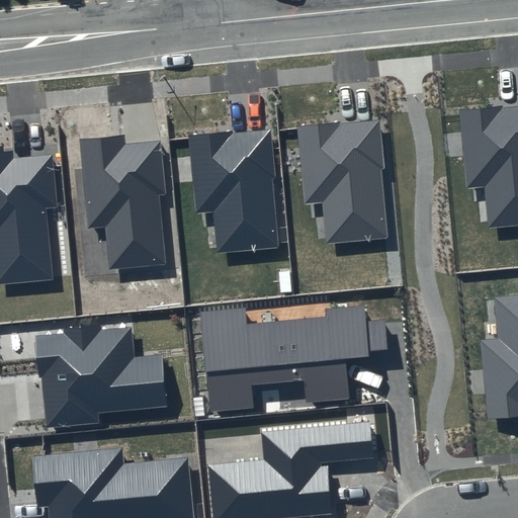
[(517,105),(459,111),(466,187),(486,185),(490,228),(517,225),(517,105)]
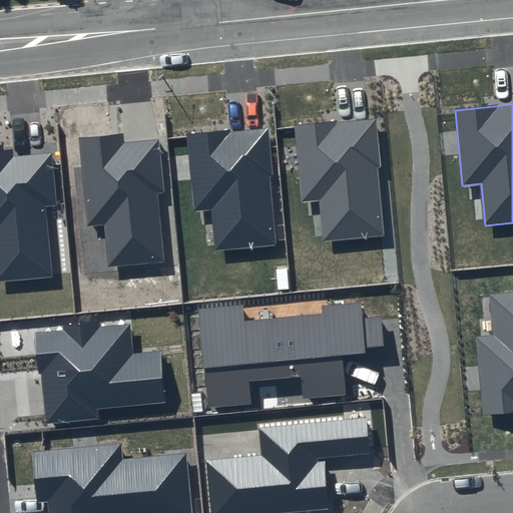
[(375,118),(294,126),(302,201),(319,200),(324,241),(385,235),(377,167),(381,167),(375,118)]
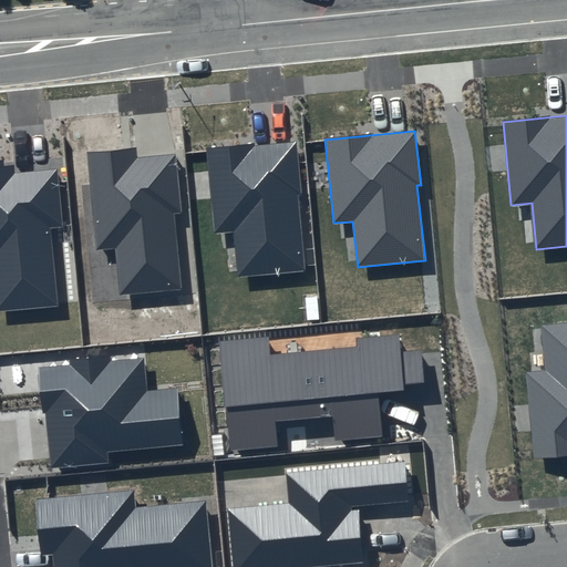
[(294,141),(206,151),(215,234),(233,232),(238,278),(306,271),(294,141)]
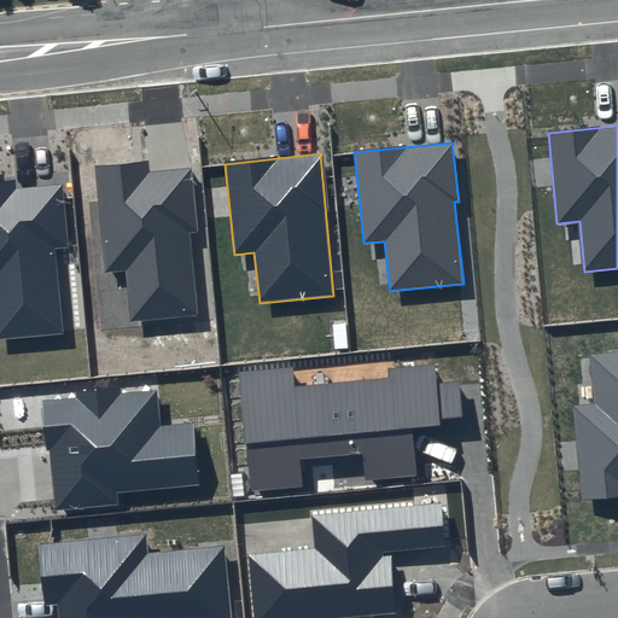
[(149,161),(94,167),(104,273),(123,270),(129,322),(198,315),(190,234),(198,233),(191,168),(150,172),(149,161)]
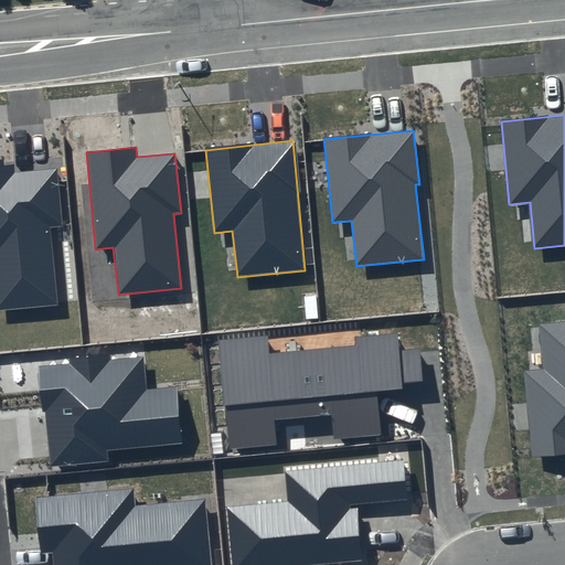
[(12,158),(0,159),(0,310),(59,305),(51,227),(64,226),(57,169),(14,173),(12,158)]
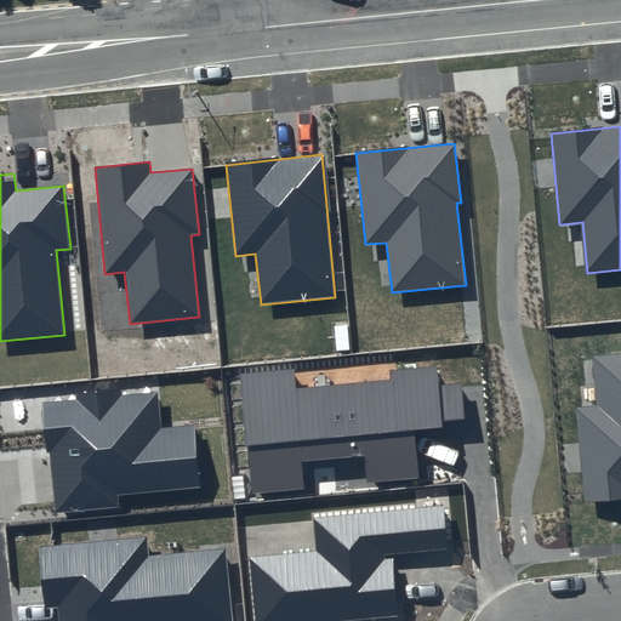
[(597,406),(576,409),(586,501),(620,496),(620,354),(592,358),(597,406)]
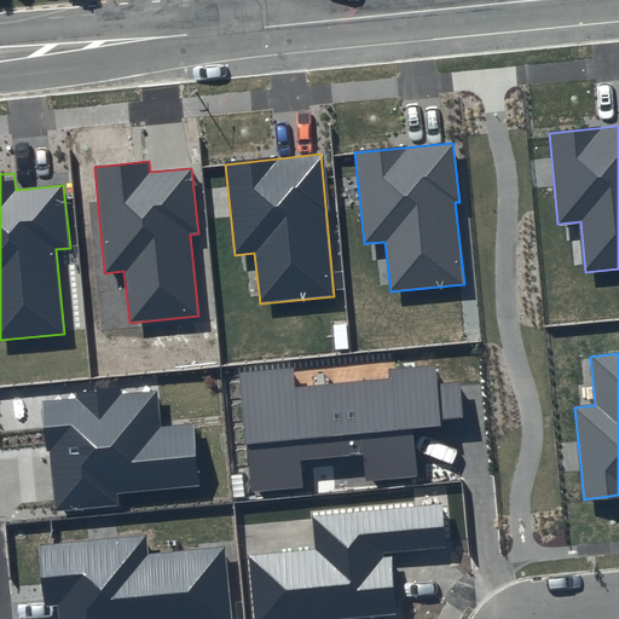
[(293,368),(241,372),(250,492),(304,487),(301,460),(363,453),(366,480),(420,475),(414,429),(464,426),(460,382),(437,385),(434,364),(388,369),(388,377),(294,387),(293,368)]
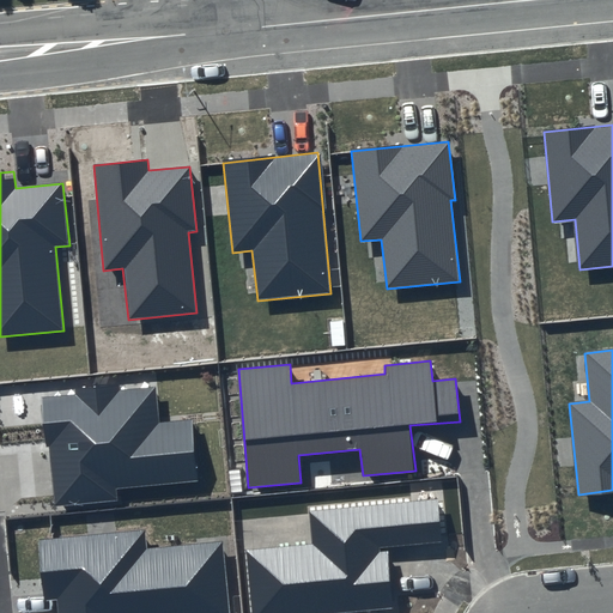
[(155,386),(43,398),(55,507),(117,501),(116,490),(199,480),(193,419),(158,423),(155,386)]
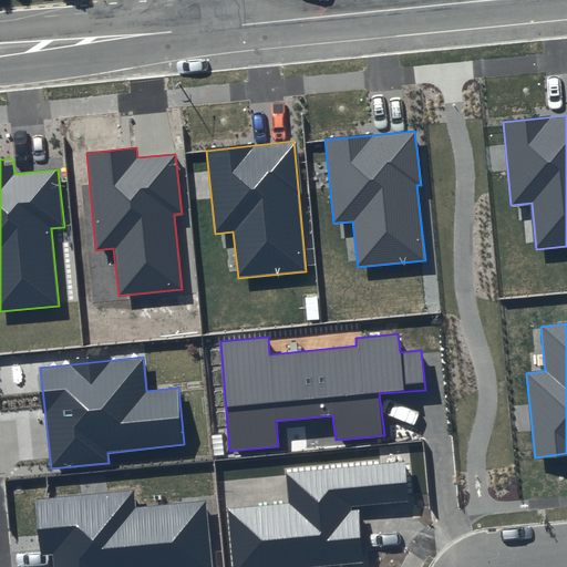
[(288,503),(227,508),(233,566),(308,566),(364,562),(358,506),(410,502),(405,462),(286,473),(288,503)]
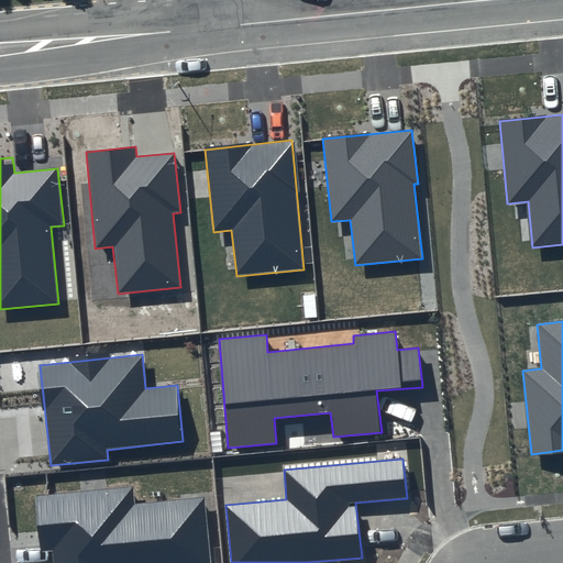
[(132,487),(35,497),(41,551),(52,551),(53,562),(209,562),(203,497),(134,504),(132,487)]
